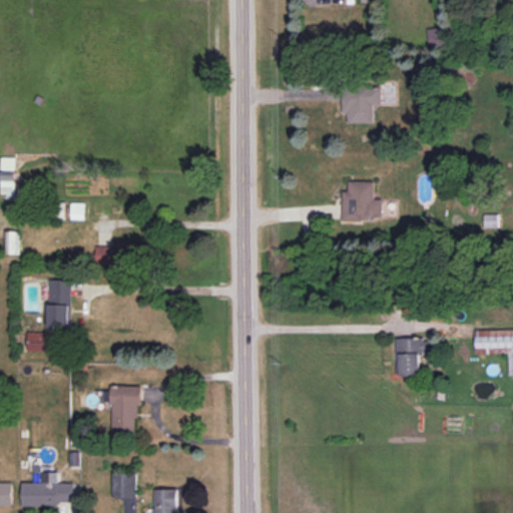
[(349,123),(375,122),(375,105),(383,104),(383,84),(343,85),(344,113),(348,113),(349,123)]
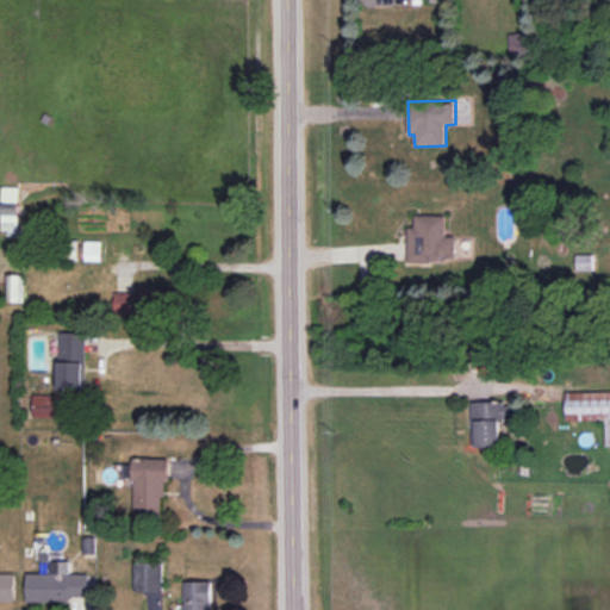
[(19,187),(2,187),(2,200),(18,201),(19,187)]
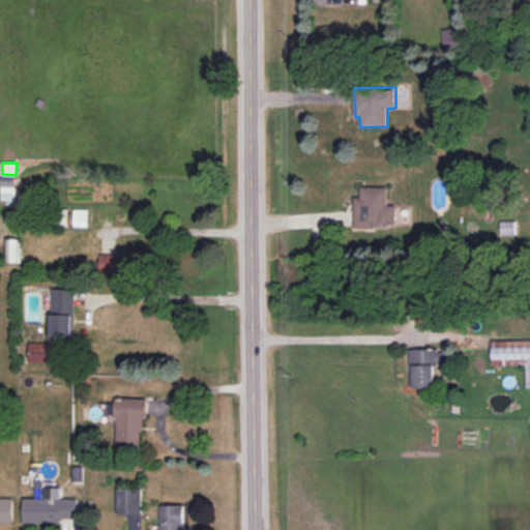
[(354,227),(395,227),(395,205),(387,205),(388,187),(361,186),(360,198),(355,198),(354,227)]
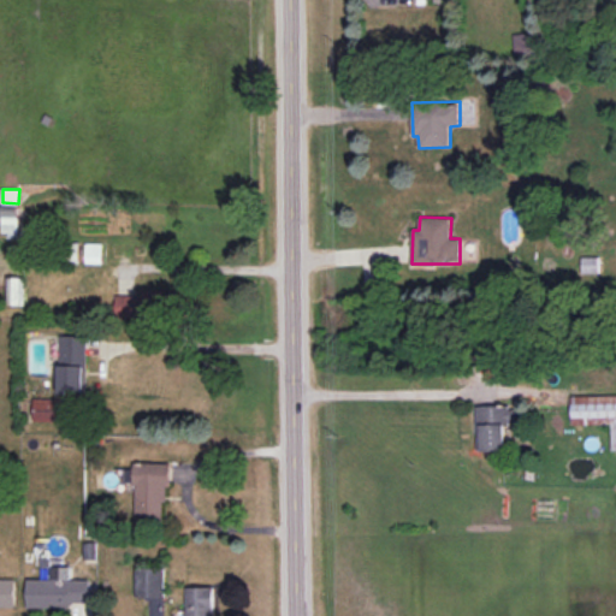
[(104,244),(86,243),(86,264),(104,264),(104,244)]
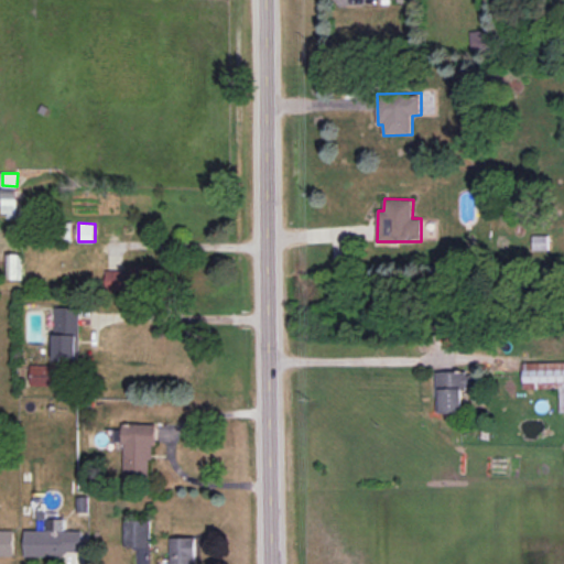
[(22,279),(21,253),(6,255),(6,279),(22,279)]
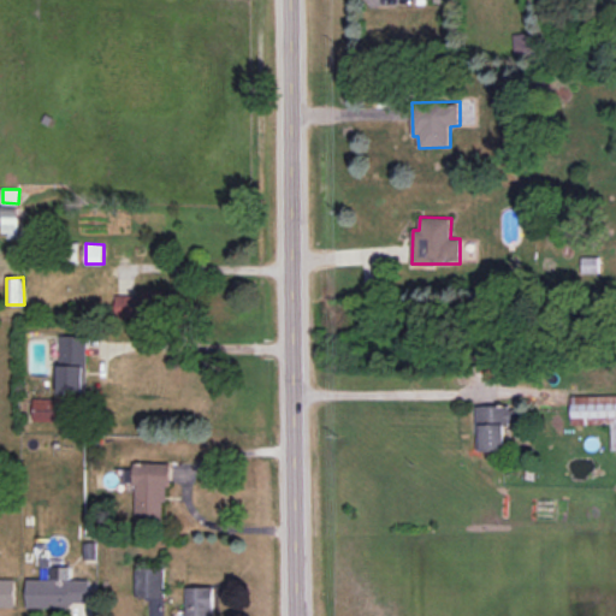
[(116,295),(116,315),(165,317),(165,291),(142,291),(142,296),(116,295)]
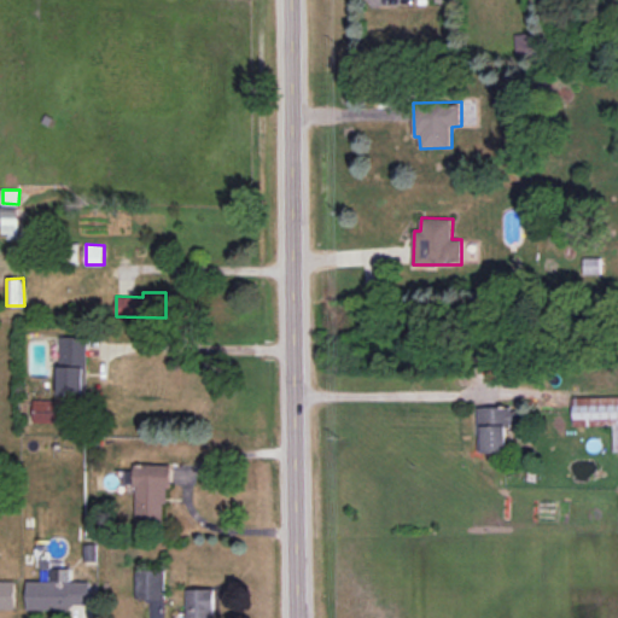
[(59,394),(87,395),(88,337),(60,337),(59,394)]
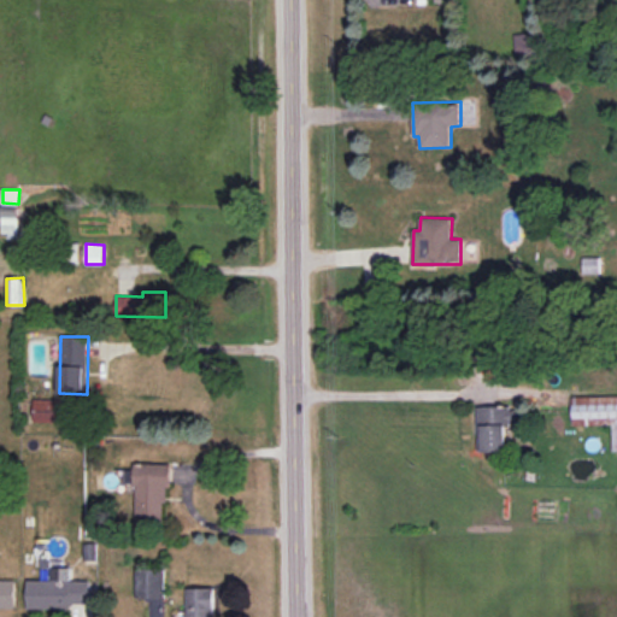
[(612,452),(616,451),(616,395),(571,397),(573,425),(612,425),(612,452)]
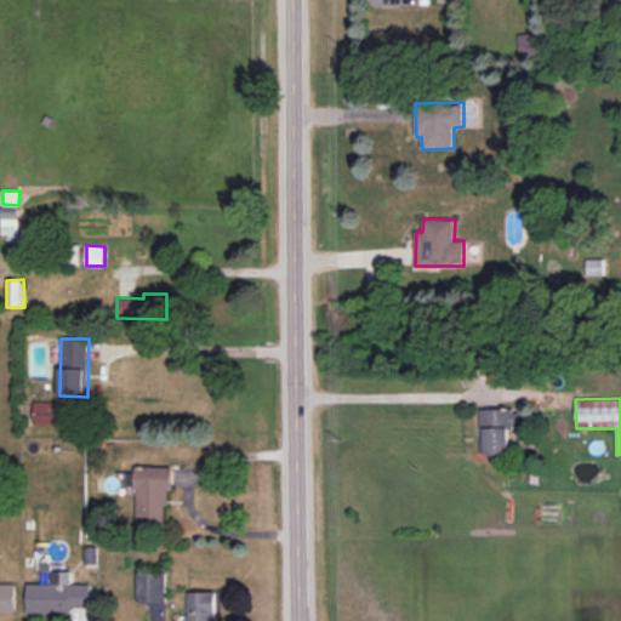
[(34,425),(70,426),(72,403),(34,402),(34,425)]
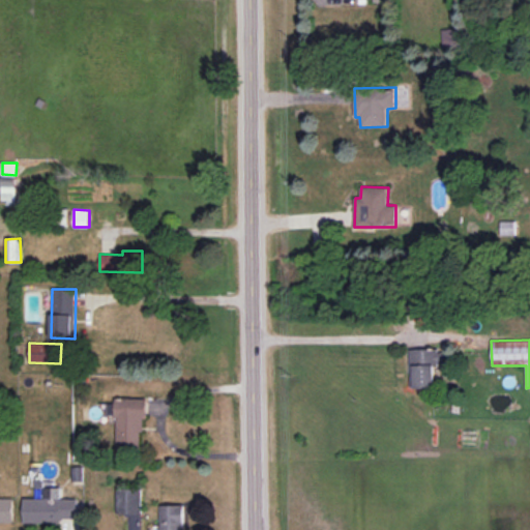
[(410,350),(411,389),(435,388),(435,364),(445,364),(444,349),(410,350)]
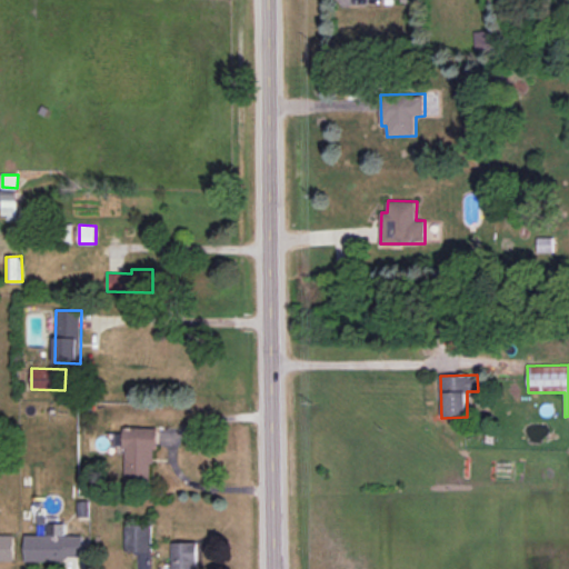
[(125,480),(155,480),(155,427),(125,427),(125,480)]
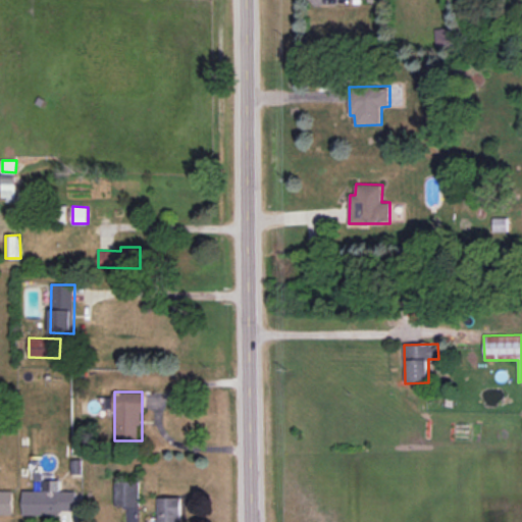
[(22,514),(76,514),(77,490),(58,490),(58,480),(43,480),(43,490),(22,490),(22,514)]
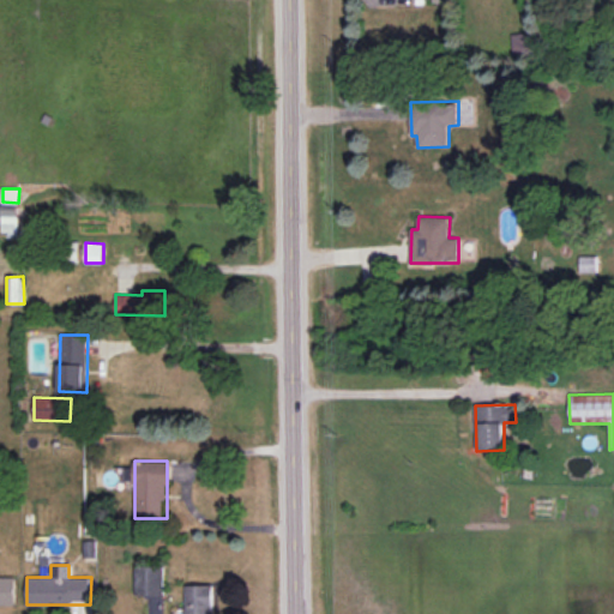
[(164,566),(136,566),(134,595),(164,595),(164,566)]
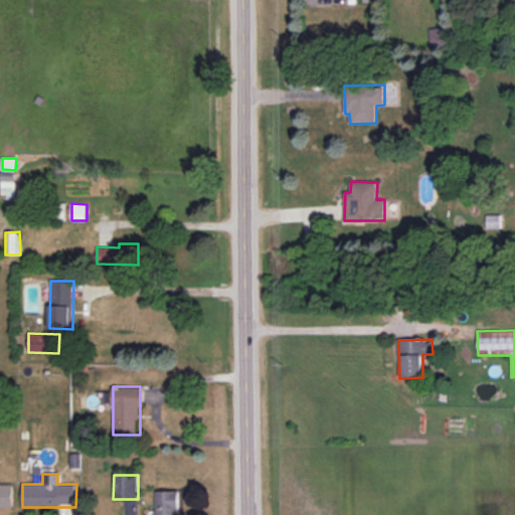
[(0,508),(13,508),(13,484),(0,484),(0,508)]
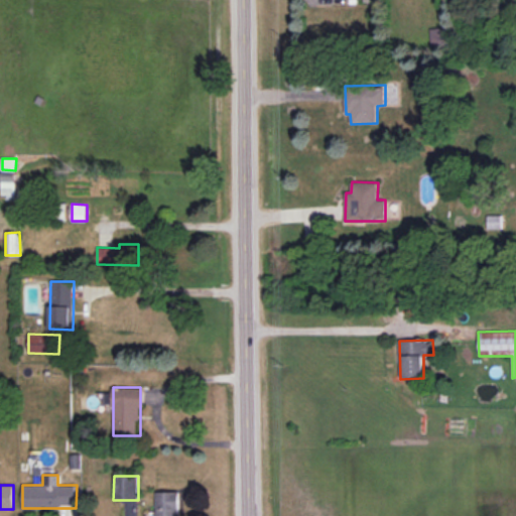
[(156,492),(156,515),(179,515),(179,491),(156,492)]
